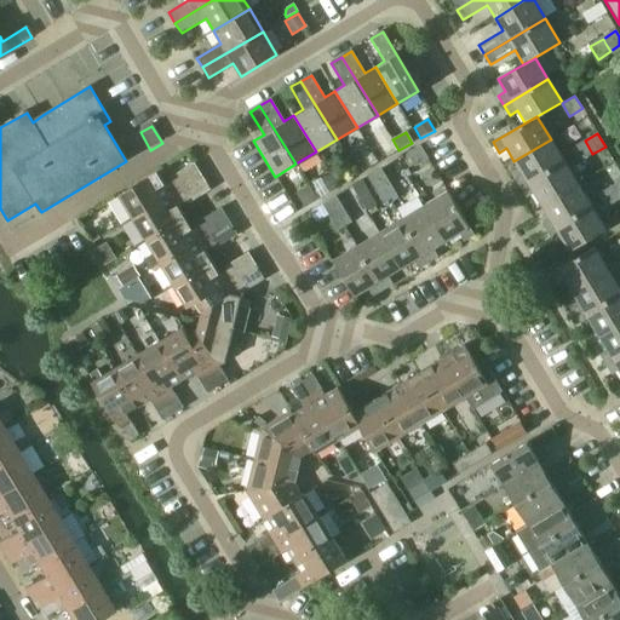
[(515,178),(521,189),(564,162),(551,139),(514,161),(522,174),(515,178)]
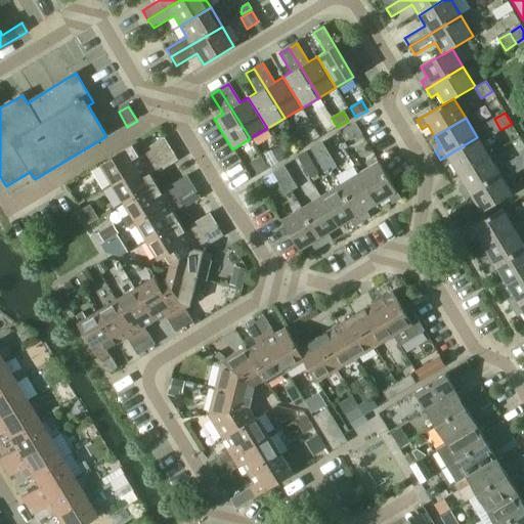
[(500,130),(494,119),(483,126),(489,136),(500,130)]
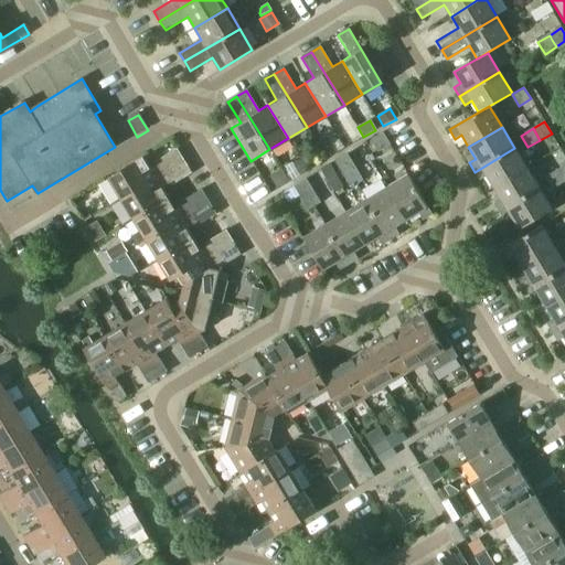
[(371,139),(379,151),(388,145),(382,132),(371,139)]
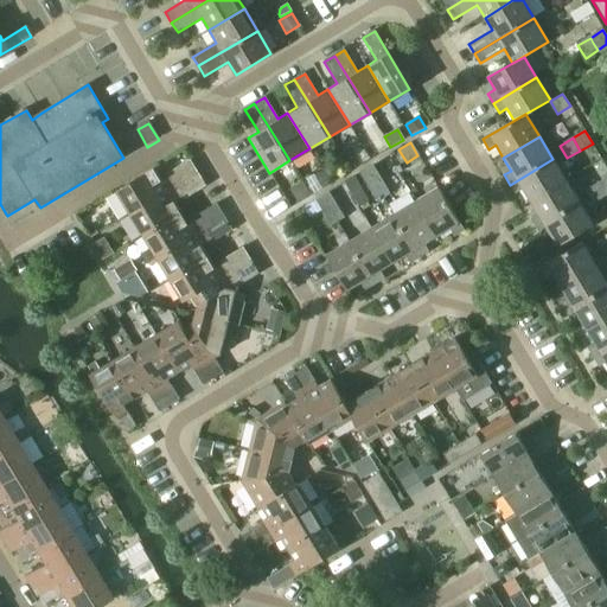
[(116,191),(131,213),(199,173),(191,159),(168,173),(167,177),(161,180),(154,168),(116,191)]
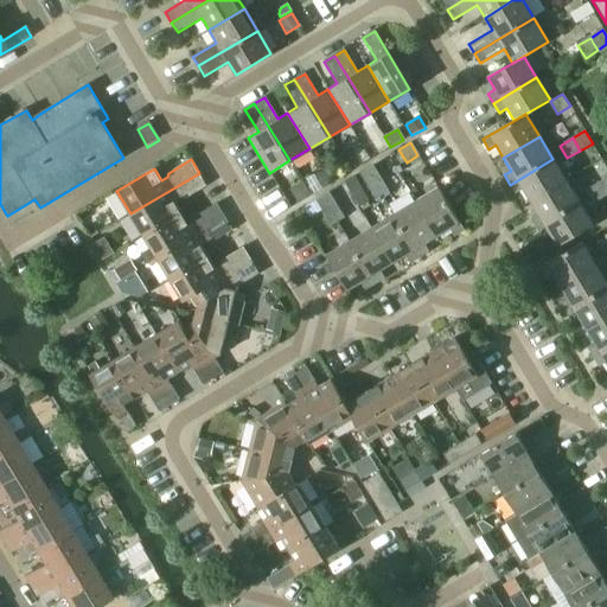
[(523,190),(530,203),(566,180),(553,159),(510,185),(515,195),(523,190)]
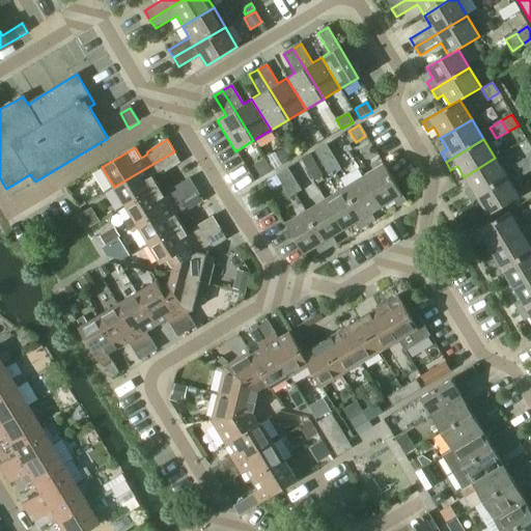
[(315,151),(322,162),(333,156),(327,144),(315,151)]
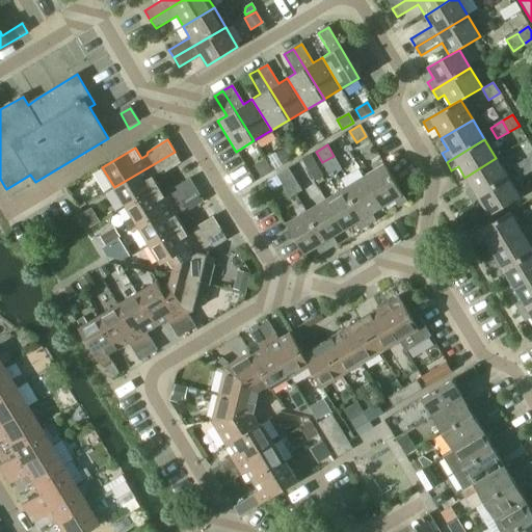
[(283,150),(275,155),(283,166),(290,161),(283,150)]
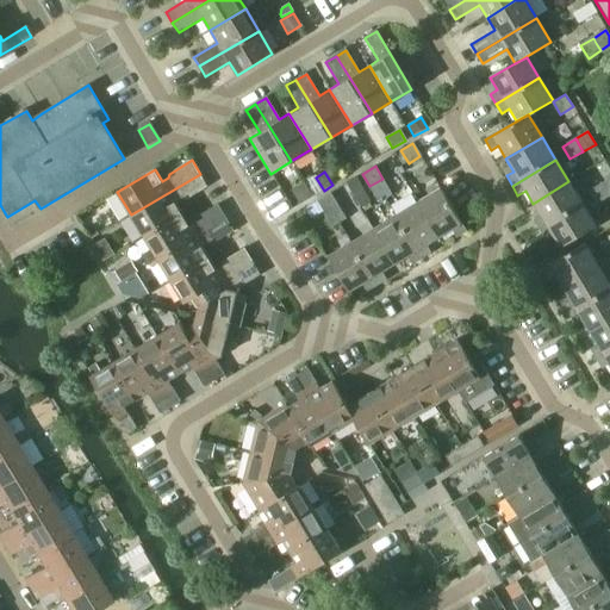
[(131,215),(144,237),(181,213),(175,203),(181,199),(185,200),(207,186),(200,174),(131,215)]
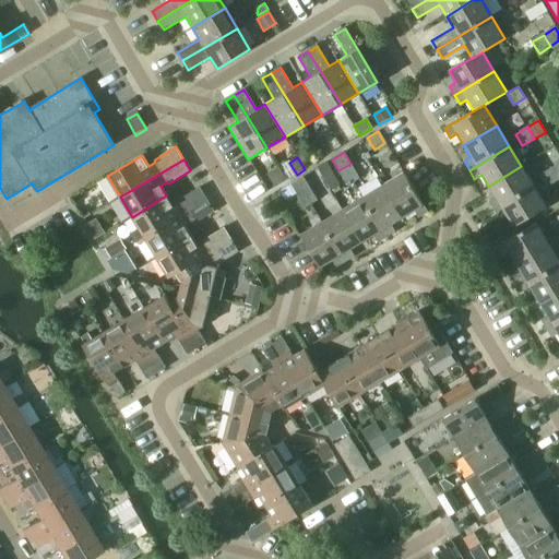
[(326,163),(317,168),(331,190),(340,185),(326,163)]
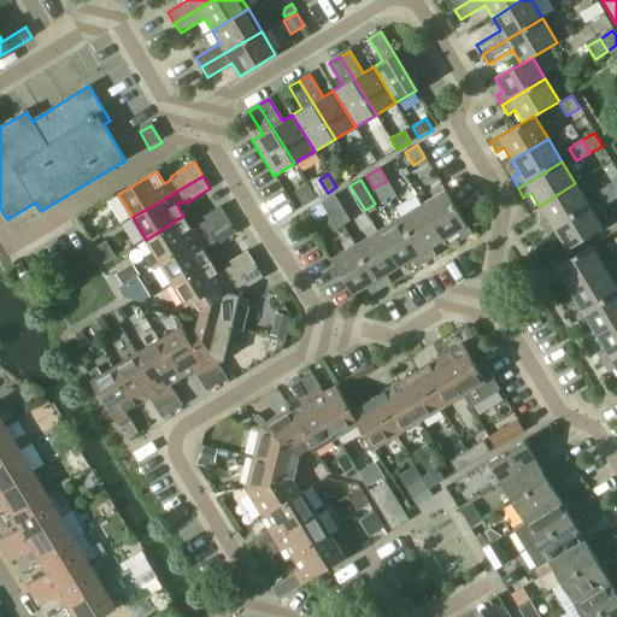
[(387,181),(374,188),(382,201),(395,194),(387,181)]
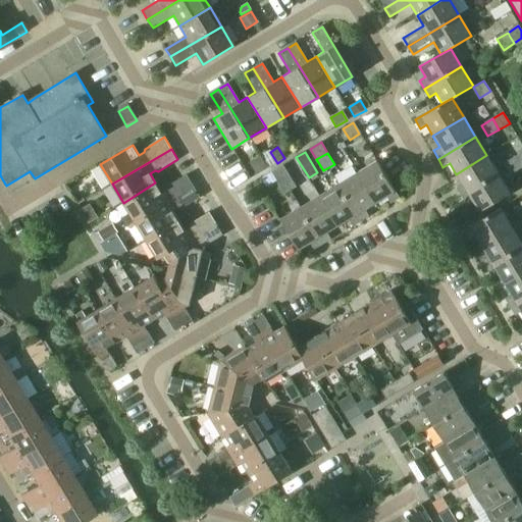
[(456,189),(461,197),(498,174),(486,155),(456,174),(462,185),(456,189)]
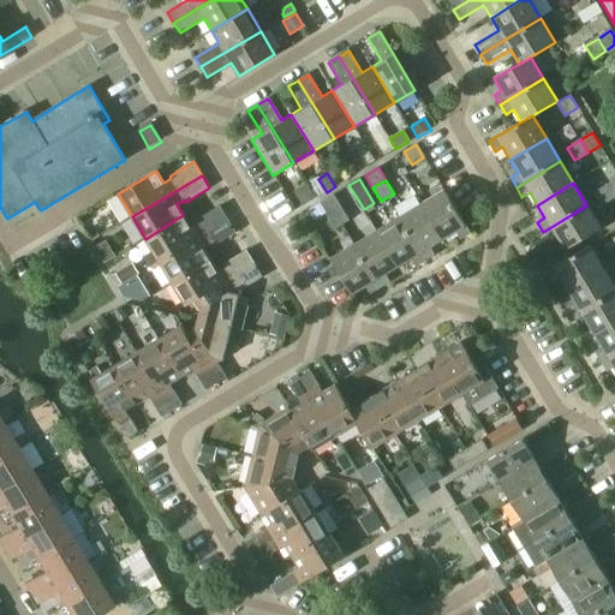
[(607,185),(595,192),(602,206),(614,197),(607,185)]
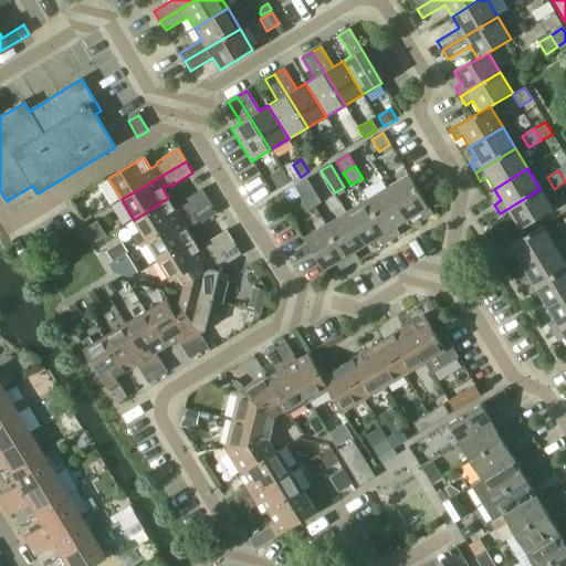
[(408,175),(388,187),(409,220),(419,213),(423,220),(432,216),(408,175)]
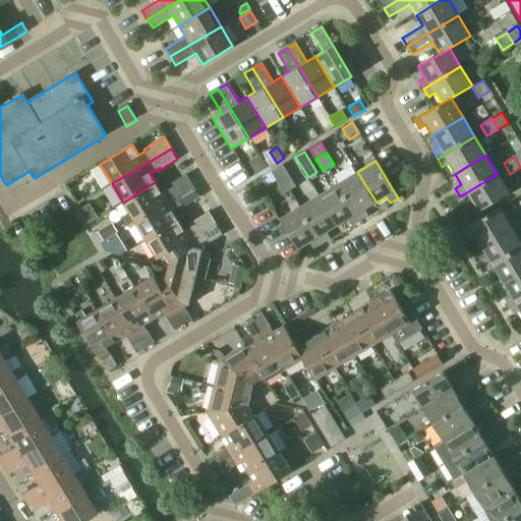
[(271,172),(277,182),(289,175),(288,175),(283,165),(271,172)]
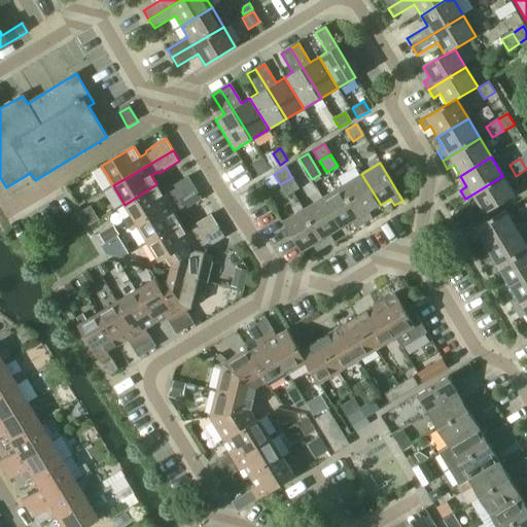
[(361,174),(342,185),(364,223),(373,219),(369,212),(381,205),(361,174)]
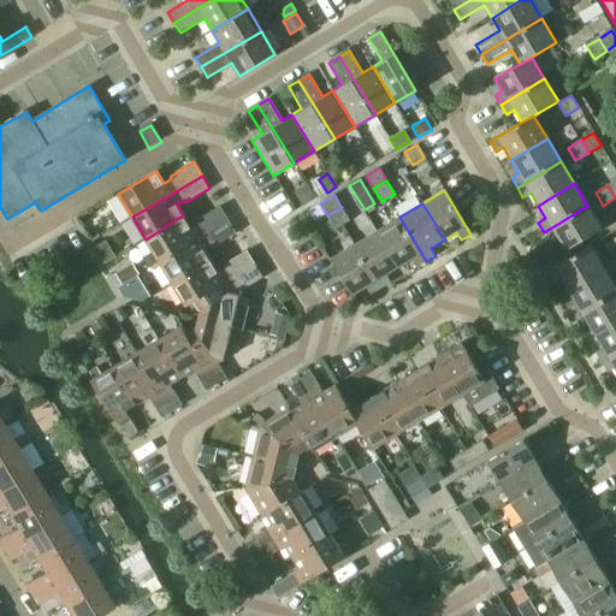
[(149,267),(159,261),(229,220),(220,206),(196,220),(195,225),(190,227),(183,215),(146,240),(154,253),(143,259),(149,267)]
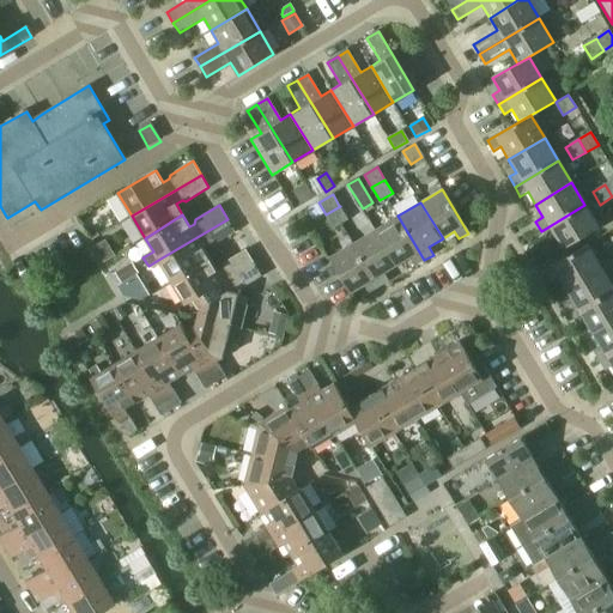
[(584,205),(541,231),(546,241),(554,236),(563,249),(599,226),(584,205)]
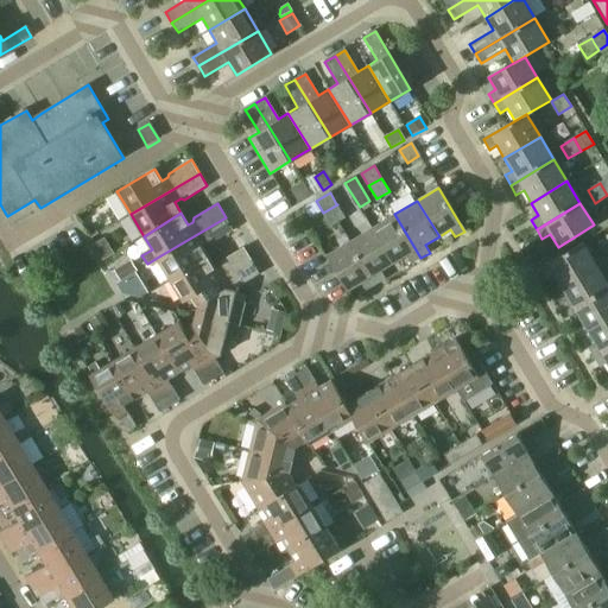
[(337,204),(323,213),(331,226),(344,217),(337,204)]
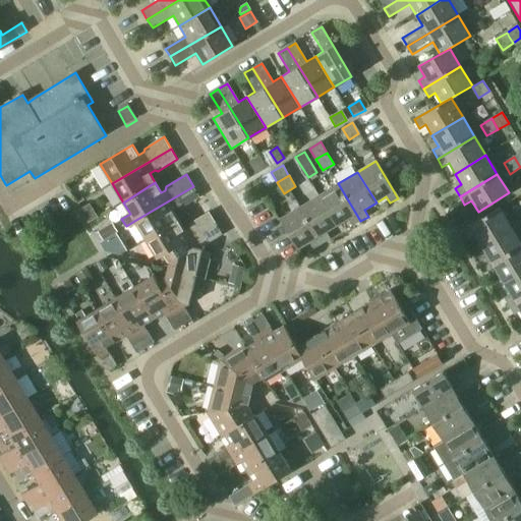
[(338,183),(320,194),(338,225),(348,219),(352,227),(360,221),(338,183)]
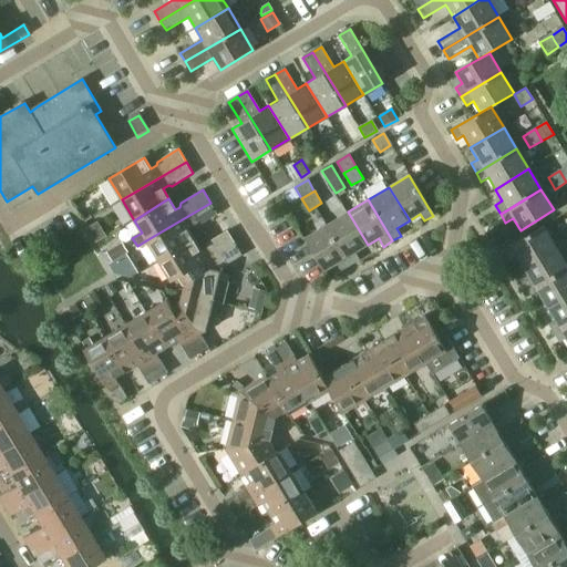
[(146,240),(158,260),(194,240),(187,229),(193,227),(197,227),(217,215),(210,203),(146,240)]
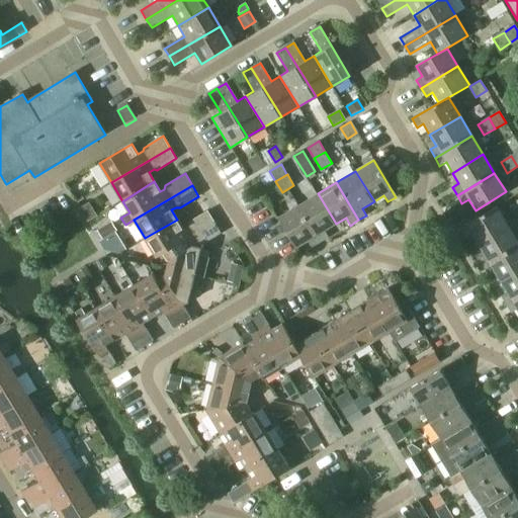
[(318,193),(297,204),(321,242),(328,238),(324,231),(336,224),(318,193)]
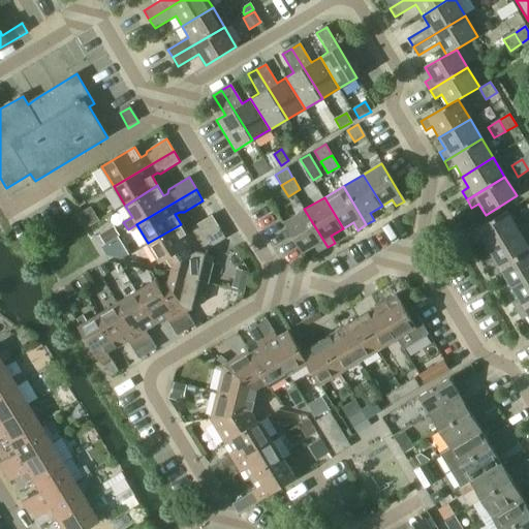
[(304,209),(283,221),(303,253),(314,245),(319,253),(328,247),(304,209)]
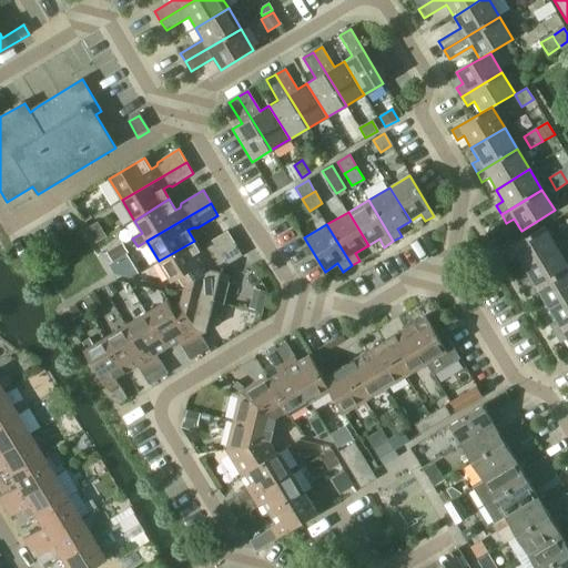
[(518,256),(525,267),(557,249),(544,227),(504,252),(510,261),(518,256)]
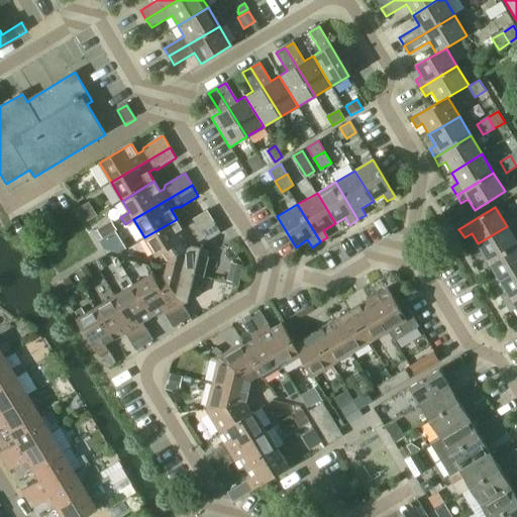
[(156,257),(164,252),(164,251),(214,221),(208,211),(188,222),(188,225),(183,228),(177,219),(144,237),(156,257)]
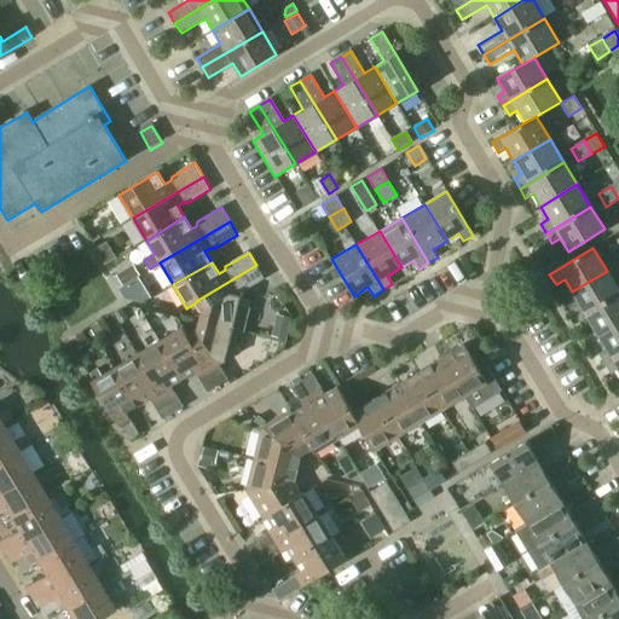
[(133,265),(115,276),(122,287),(139,276),(133,265)]
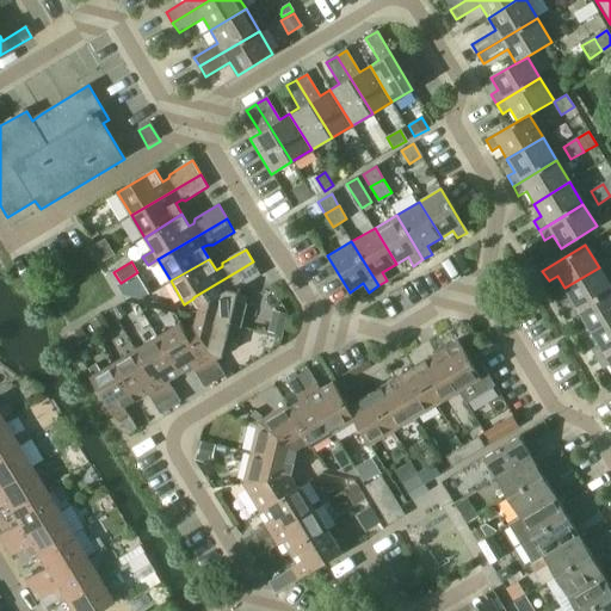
[(199,309),(198,316),(229,325),(241,328),(246,304),(235,302),(239,288),(260,275),(253,261),(193,297),(193,298),(199,309)]
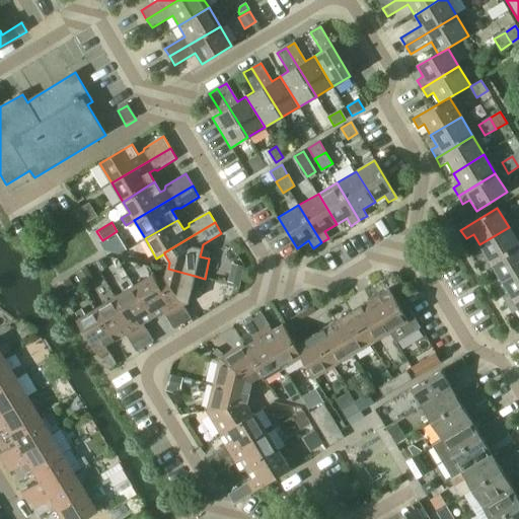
[(479,260),(484,268),(518,246),(518,243),(509,227),(479,244),(487,255),(479,260)]
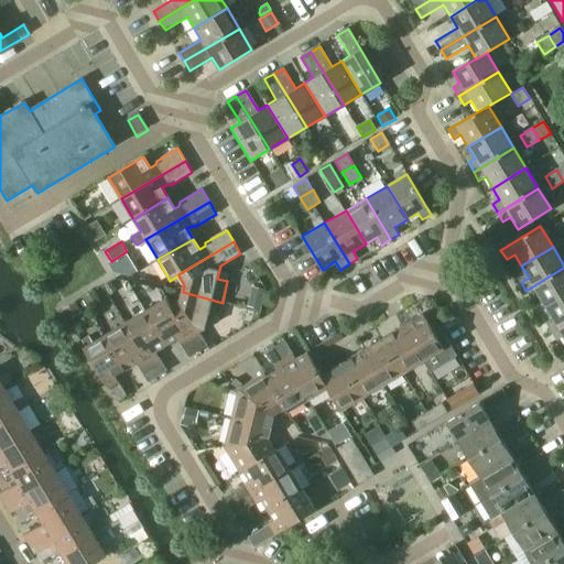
[(539,295),(545,307),(563,295),(563,268),(525,291),(531,300),(539,295)]
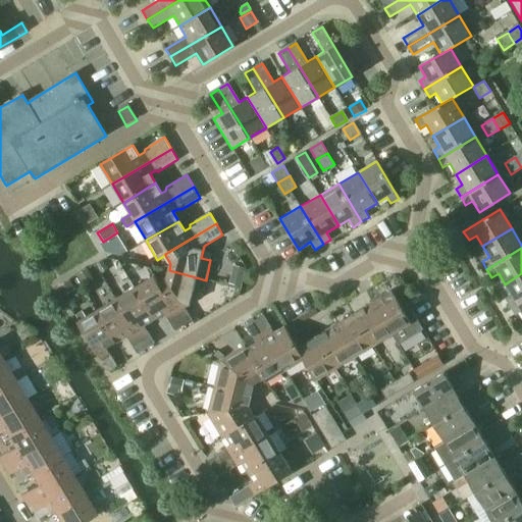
[(101,261),(94,264),(100,274),(107,270),(101,260),(101,261)]
